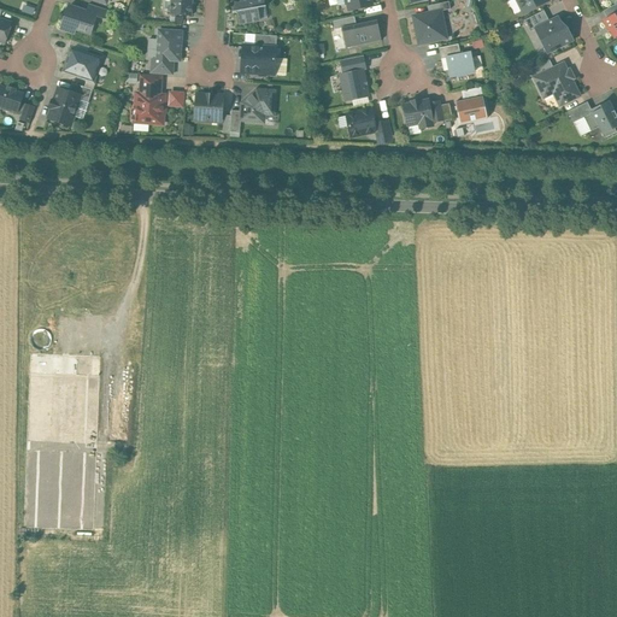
[(170,0),(170,15),(175,15),(192,16),(192,0),(170,0)]
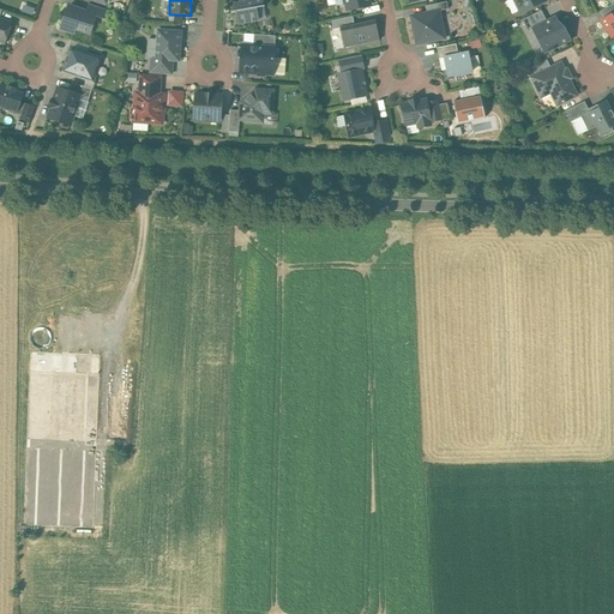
[(263,6),(263,0),(239,0),(239,5),(234,4),(233,12),(232,12),(232,13),(236,12),(238,23),(258,19),(257,8),(264,7),(264,6),(263,6)]
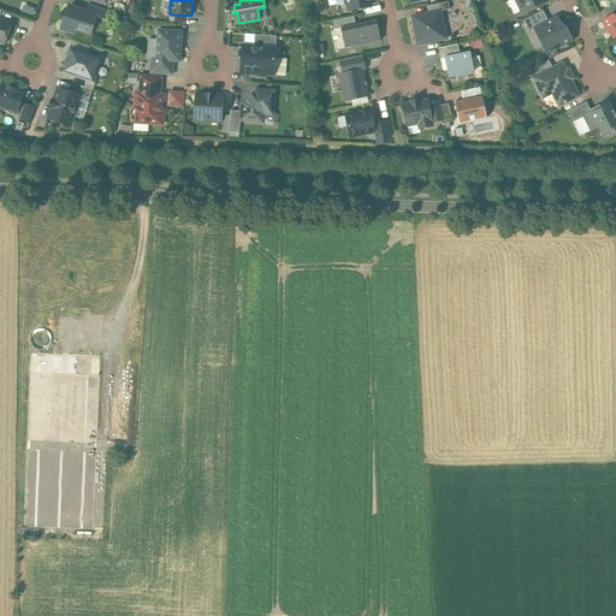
[(371,6),(371,4),(369,0),(343,0),(345,4),(348,4),(349,11),(371,6)]
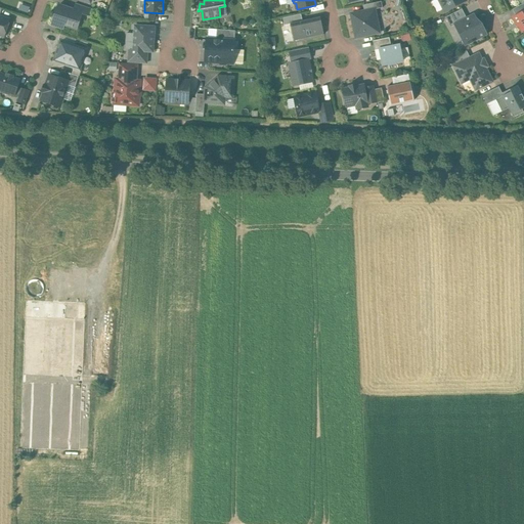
[(436,0),(445,17),(462,9),(470,5),(467,0),(436,0)]
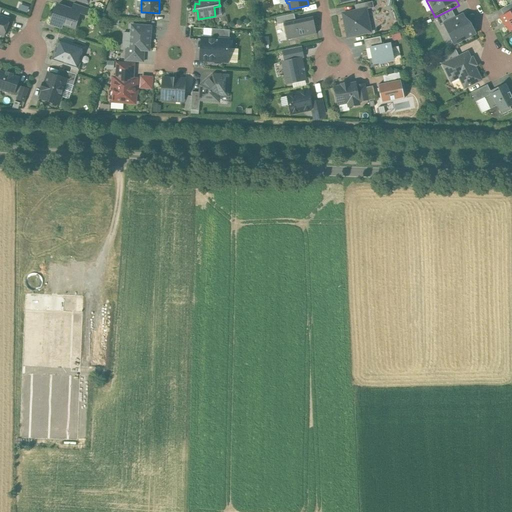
[(355,5),(355,9),(356,9),(356,11),(366,9),(374,8),(372,2),(355,5)]
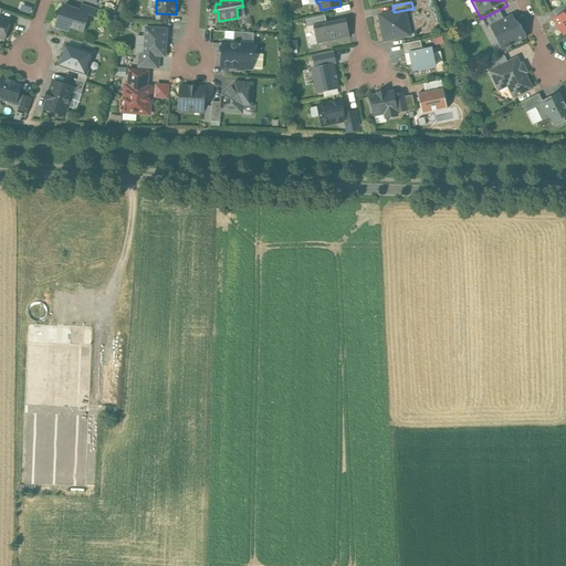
[(82,4),(80,11),(88,13),(87,16),(97,19),(100,10),(82,4)]
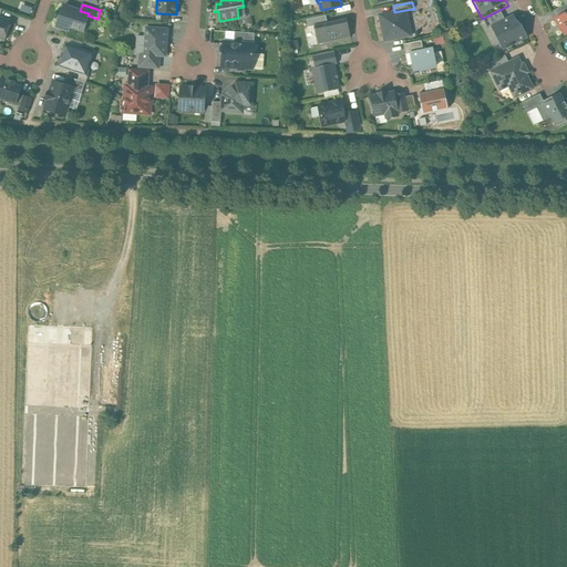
[(70,27),(82,31),(88,16),(89,13),(80,11),(63,6),(57,27),(68,31),(70,27)]
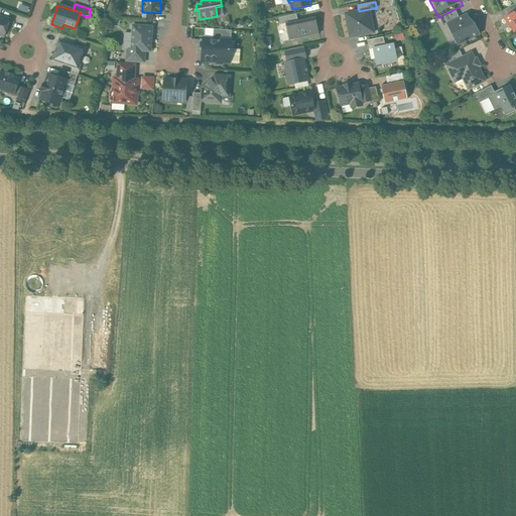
[(515,5),(505,11),(508,17),(515,12),(515,5)]
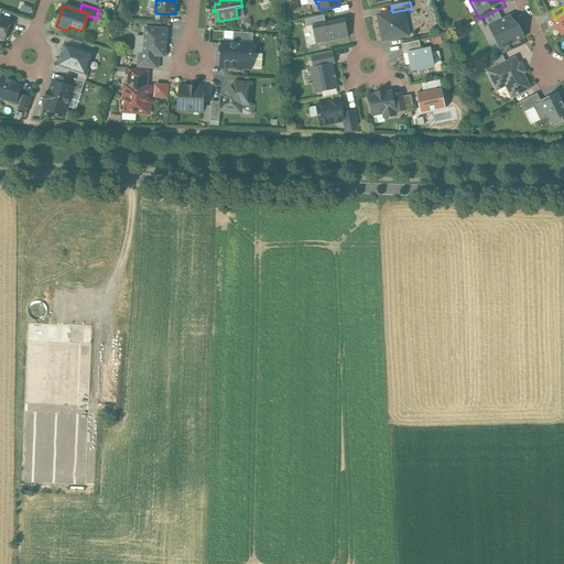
[(408,35),(408,32),(408,31),(403,10),(378,15),(382,41),(408,35)]
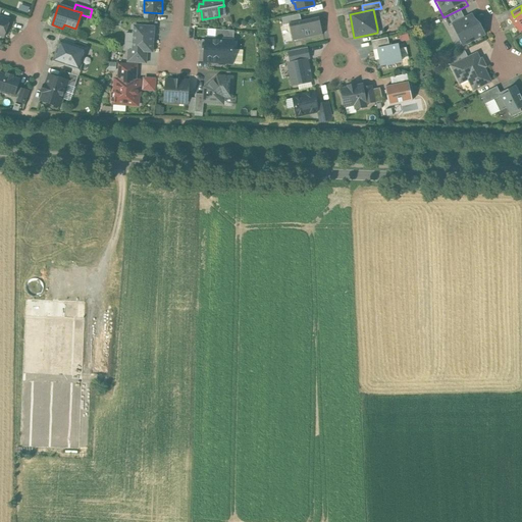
[(444,17),(446,20),(449,28),(453,24),(465,18),(464,17),(460,9),(444,17)]
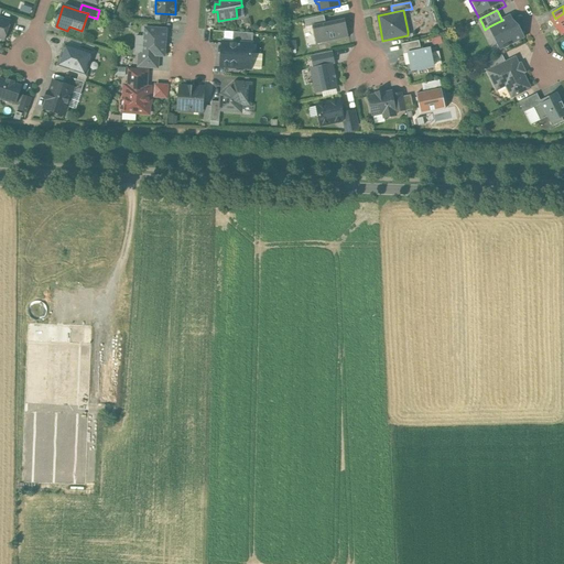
[(560,39),(563,35),(563,13),(555,19),(551,20),(560,39)]
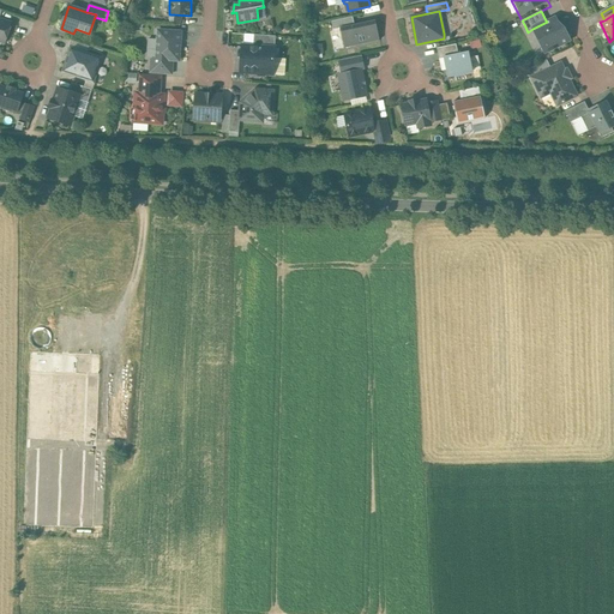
[(353,17),(338,19),(331,22),(333,29),(354,25),(353,17)]
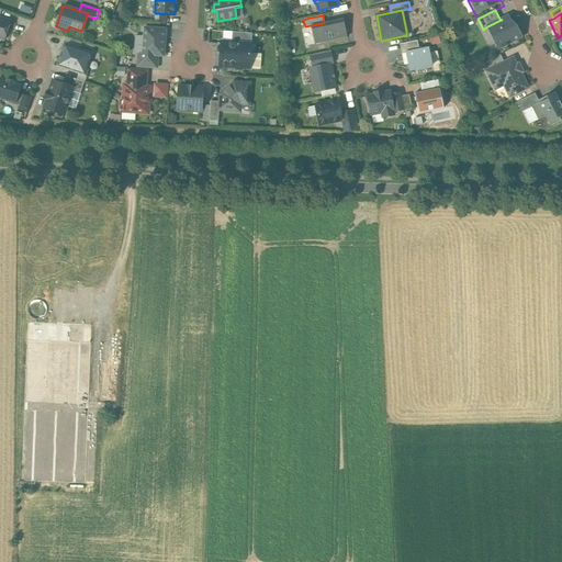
[(514,29),(509,20),(508,17),(487,26),(494,40),(497,38),(501,47),(521,36),(517,27),(514,29)]
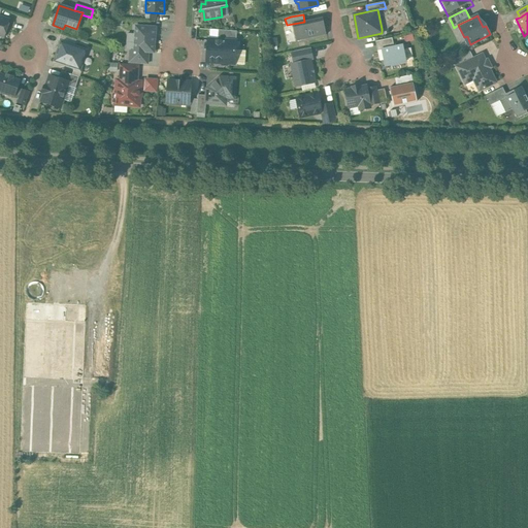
[(0,35),(4,37),(9,20),(0,17),(0,35)]
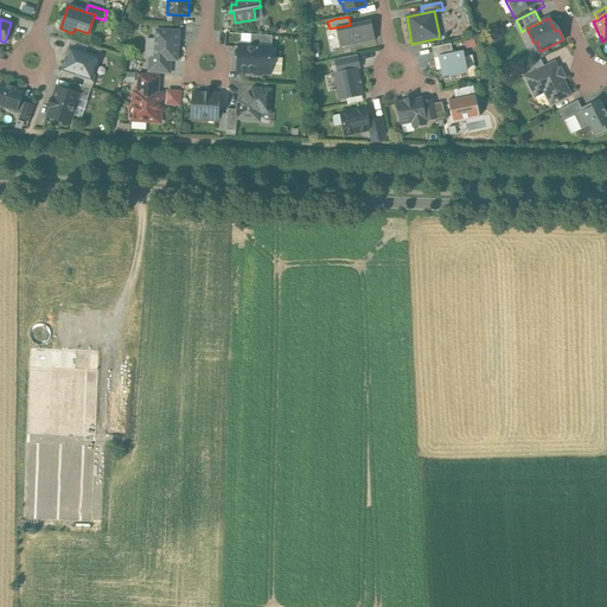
[(375,40),(371,23),(371,20),(336,27),(340,48),(375,40)]
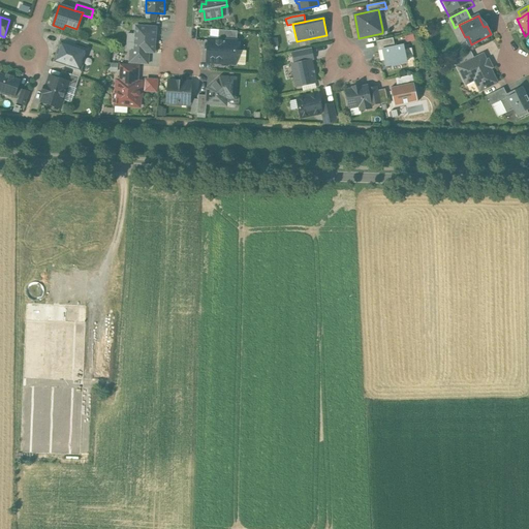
[(155,28),(150,27),(136,26),(134,51),(153,53),(154,52),(155,28)]
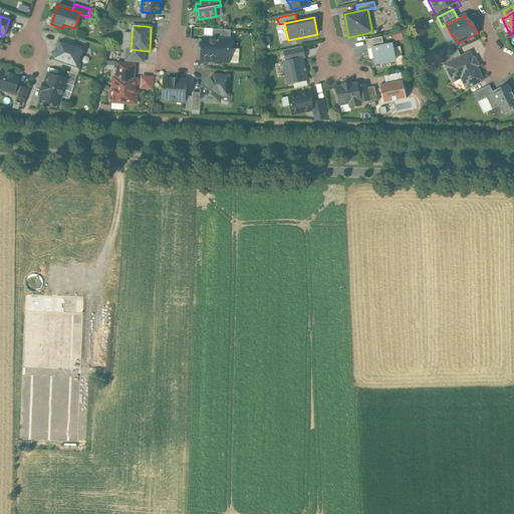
[(230,40),(230,33),(230,30),(213,29),(212,39),(230,40)]
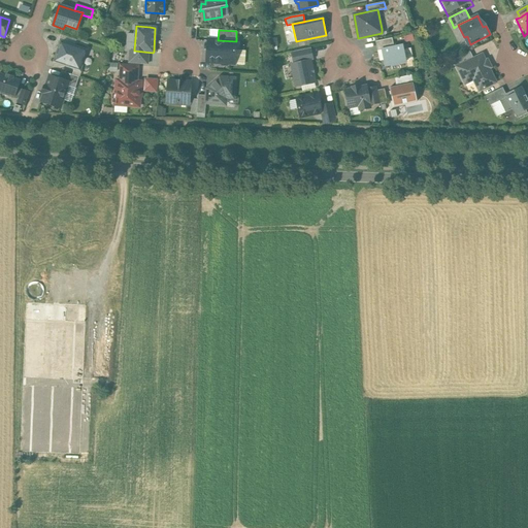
[(59,40),(61,41),(75,45),(76,40),(61,34),(59,40)]
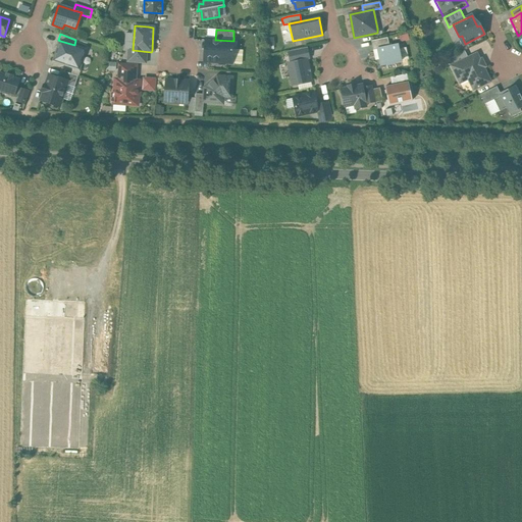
[(377,49),(386,47),(389,46),(387,38),(371,41),(373,50),(377,49)]
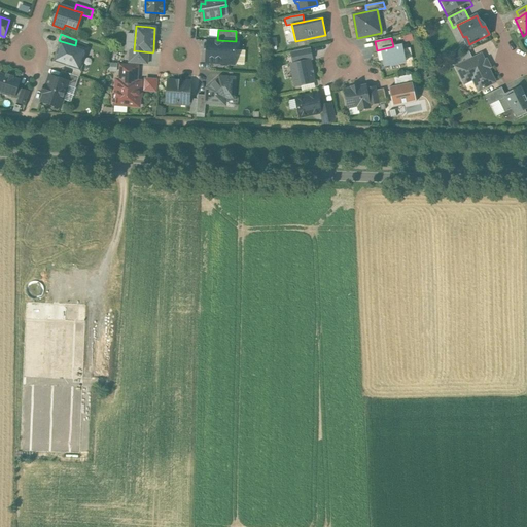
[(227,65),(229,64),(234,64),(236,41),(208,39),(206,62),(207,62),(220,63),(221,65),(227,65)]
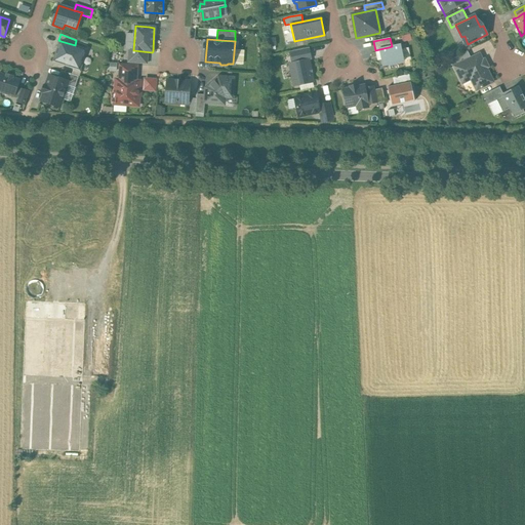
[(53,62),(80,70),(86,49),(75,45),(61,41),(53,62)]
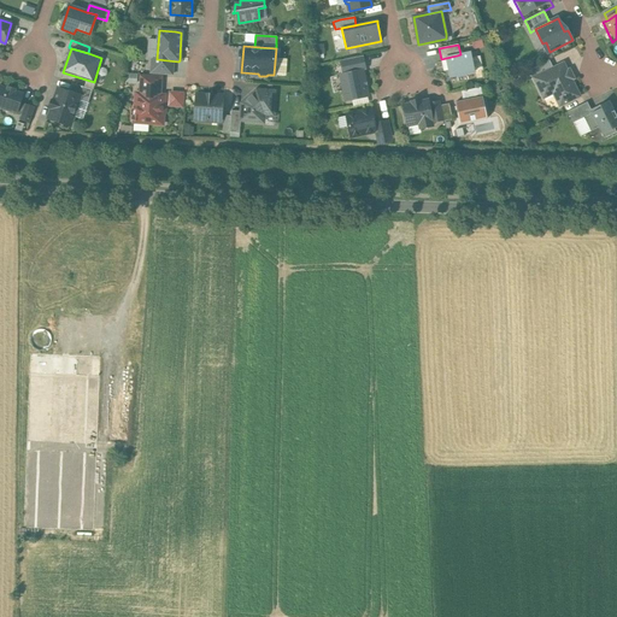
[(470,53),(458,56),(446,58),(450,77),(458,76),(464,75),(466,75),(466,74),(475,72),(470,53)]
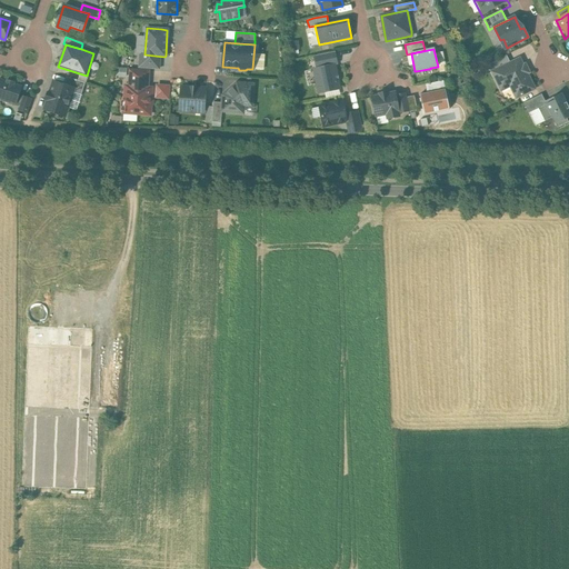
[(317,69),(337,65),(333,52),(315,56),(317,69)]
